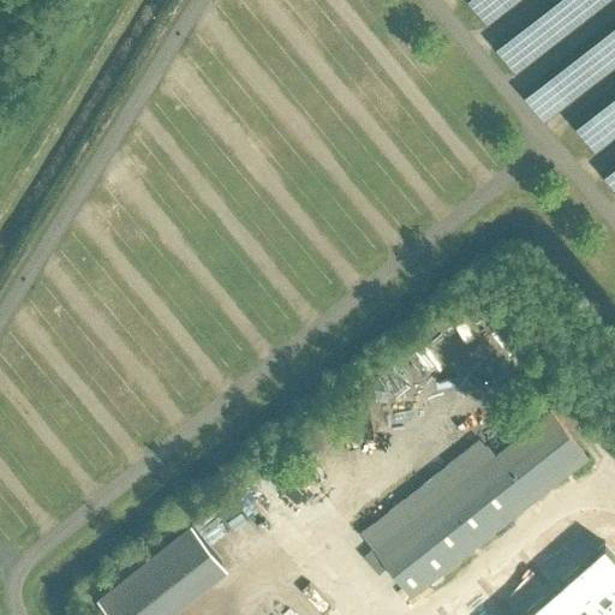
[(523,0),(469,0),(467,1),(488,28),(523,0)]
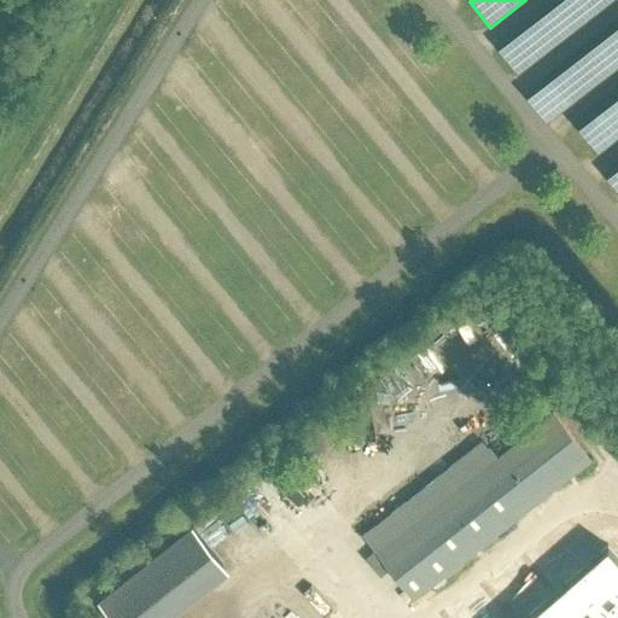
[(617,0),(561,0),(500,48),(520,75),(617,0)]
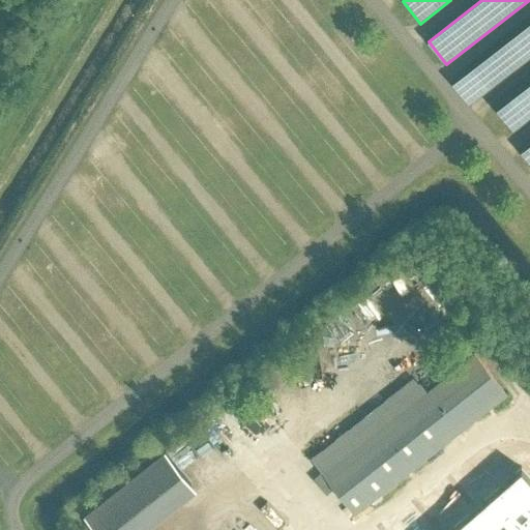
[(529,60),(529,24),(452,85),(470,108),(529,60)]
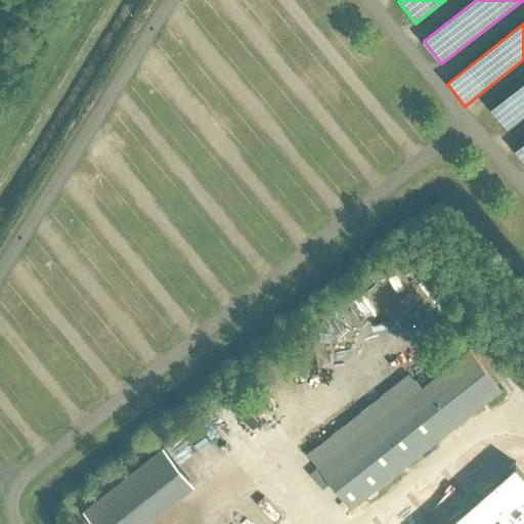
[(523,119),(523,83),(489,111),(507,133),(523,119)]
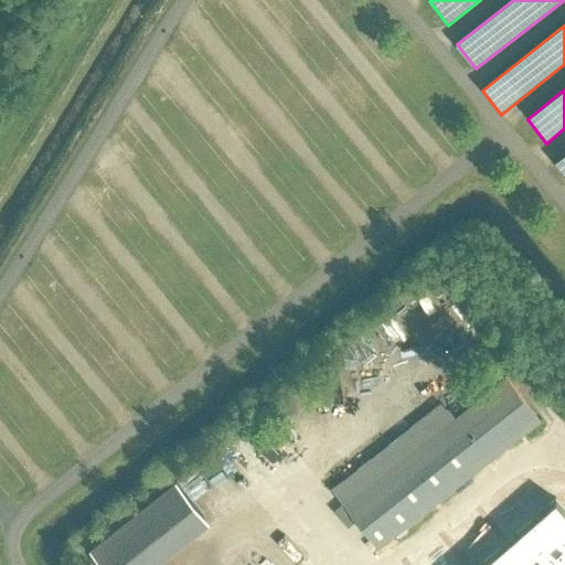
[(564,155),(555,162),(564,174),(564,155)]
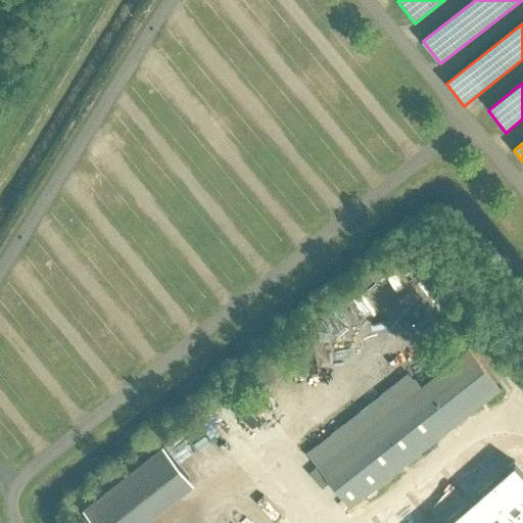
[(361,500),(521,388),(504,364),(488,375),(473,353),(461,363),(452,350),(320,442),(361,500)]
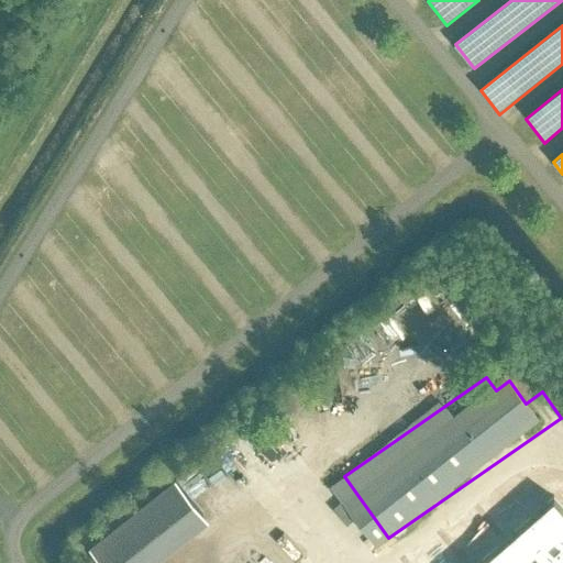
[(249,466),(242,478),(255,486),(262,475),(249,466)]
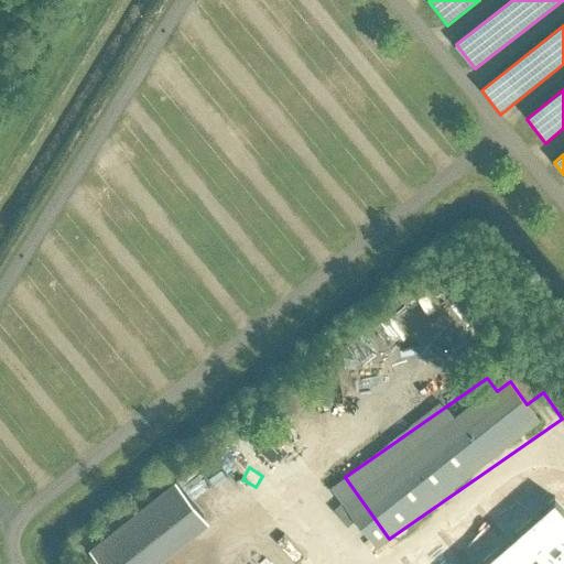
[(186,486),(199,499),(213,487),(199,473),(186,486)]
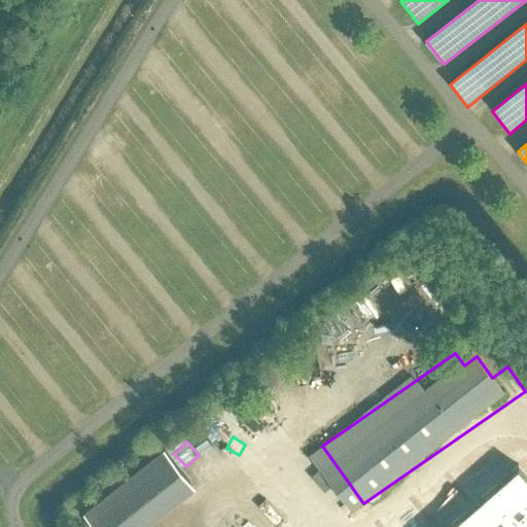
[(526,526),(526,472),(519,464),(446,526),(526,526)]
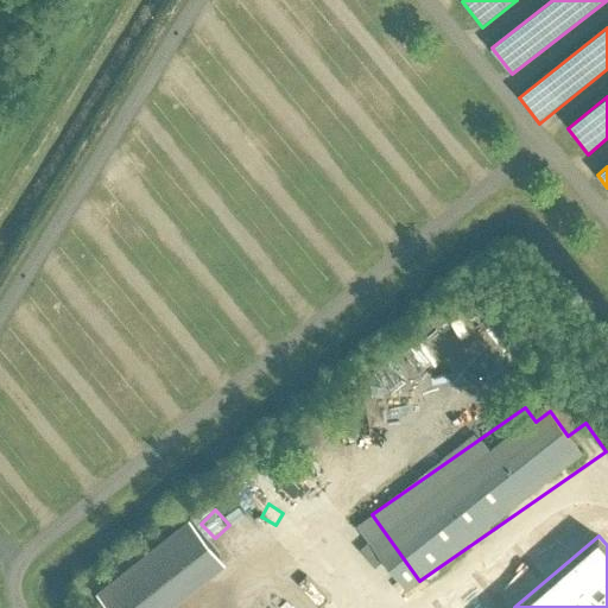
[(297,607),(312,607),(302,586),(289,591),(297,607)]
